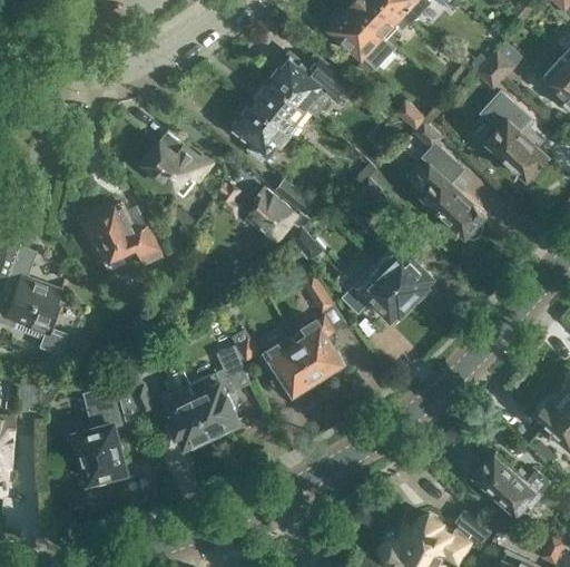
[(350,7),(387,40),(397,28),(404,33),(410,28),(413,25),(384,0),(353,0),(349,6),(351,7),(350,7)]
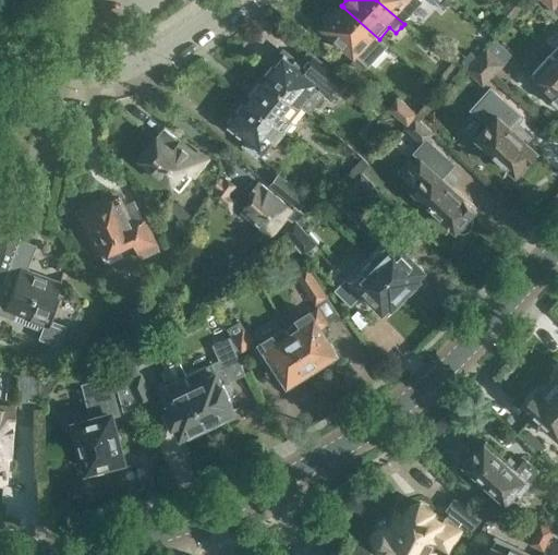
[(376,0),(404,24),(424,3),(420,0),(376,0)]
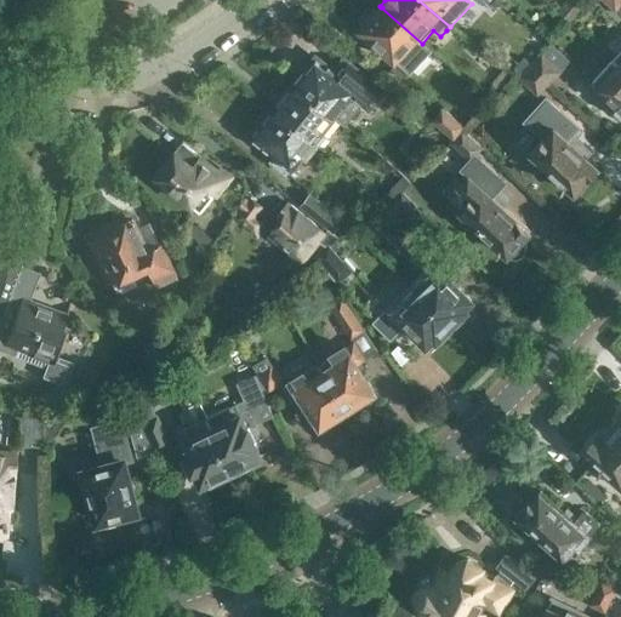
[(477,0),(494,13),(505,0),(503,0),(477,0)]
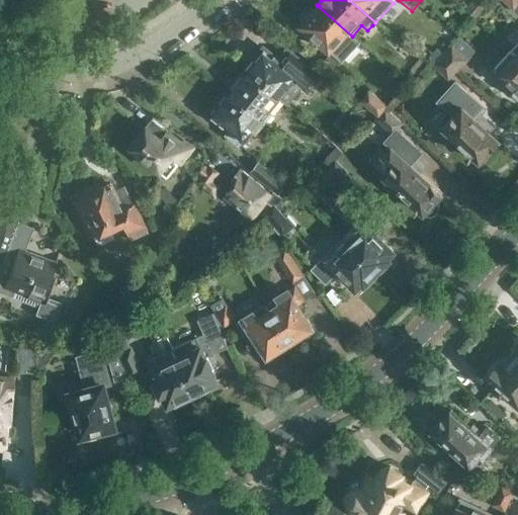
[(475,0),(465,11),(476,20),(489,3),(485,0),(475,0)]
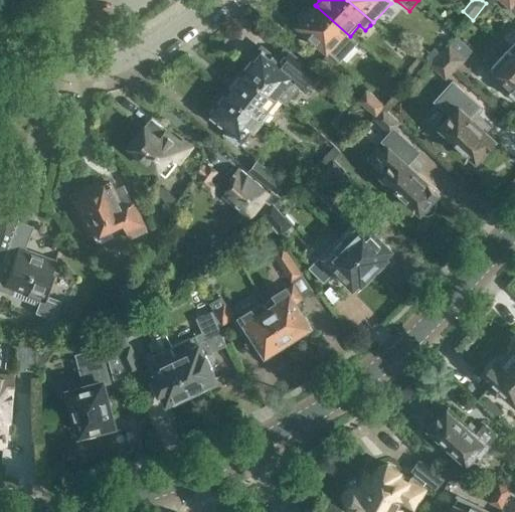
[(350,36),(316,6),(312,10),(310,9),(305,10),(299,16),(299,21),(301,22),(297,25),(339,63),(348,54),(359,44),(350,36)]
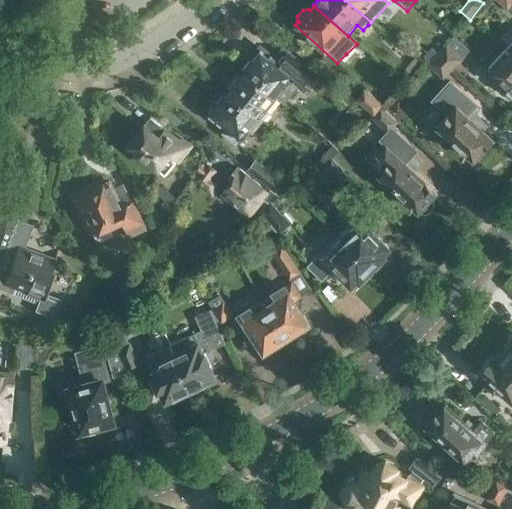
[(437,56),(453,71),(470,53),(454,38),(437,56)]
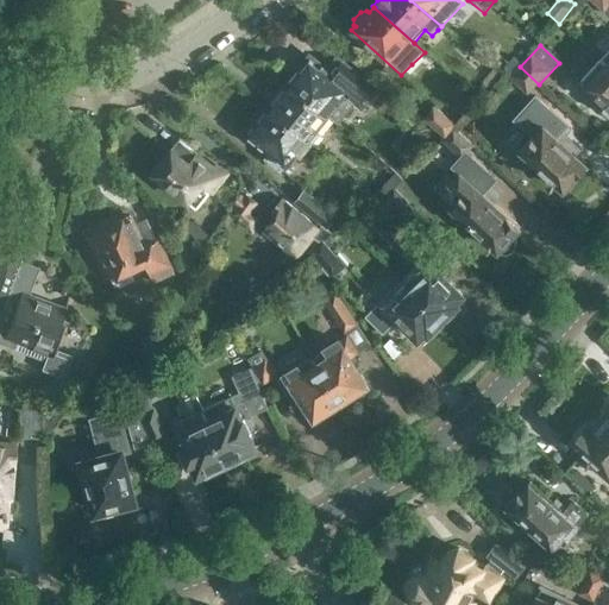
[(331,119),(336,124),(353,102),(360,108),(376,90),(340,61),(328,75),(311,60),(299,74),(295,75),(292,80),(292,82),(289,86),(331,119)]
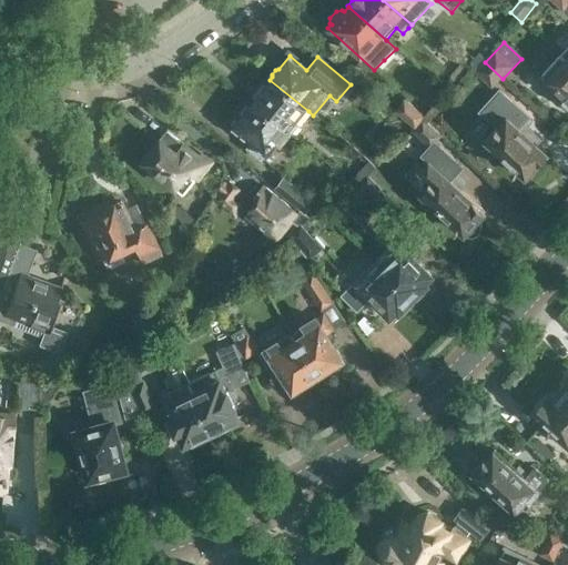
[(567,62),(561,57),(537,83),(557,102),(561,97),(567,101),(567,62)]
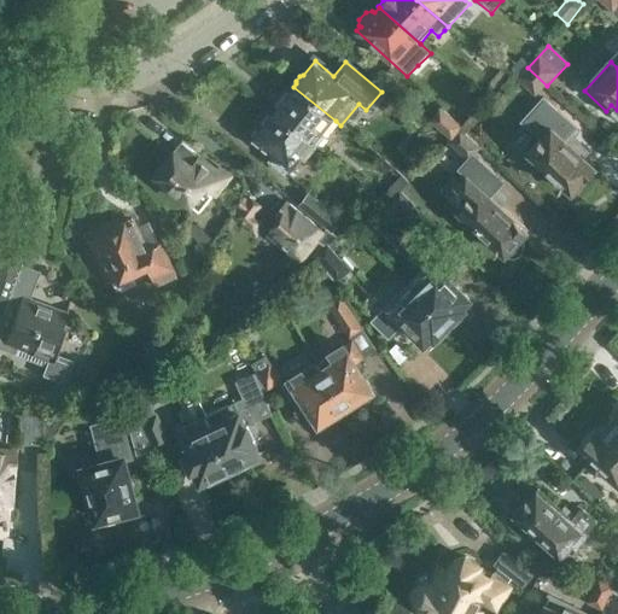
[(547,86),(528,68),(516,80),(536,98),(547,86)]
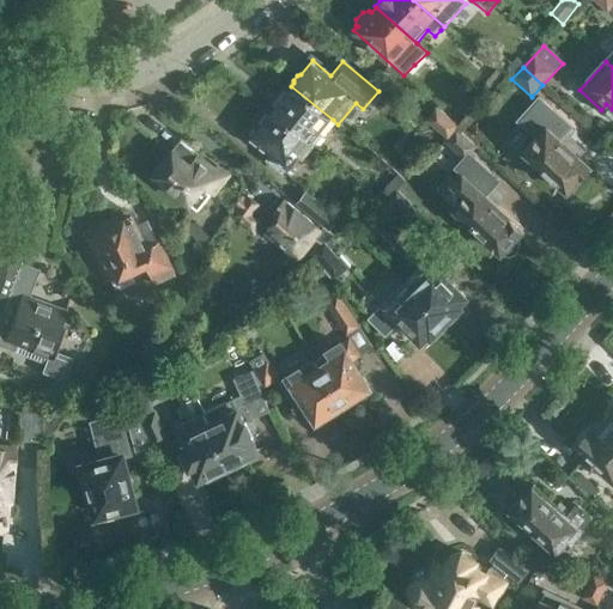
[(291,86),(272,109),(315,145),(322,136),(321,135),(333,120),(291,86)]
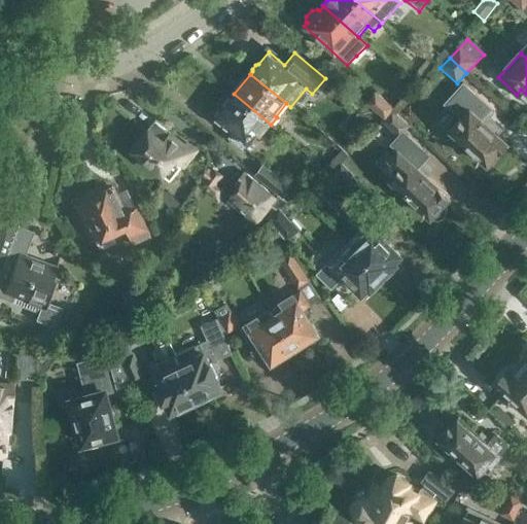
[(271,125),(234,94),(231,98),(227,98),(224,102),(224,105),(215,117),(235,133),(231,138),(243,149),(254,135),(259,139),(271,125)]
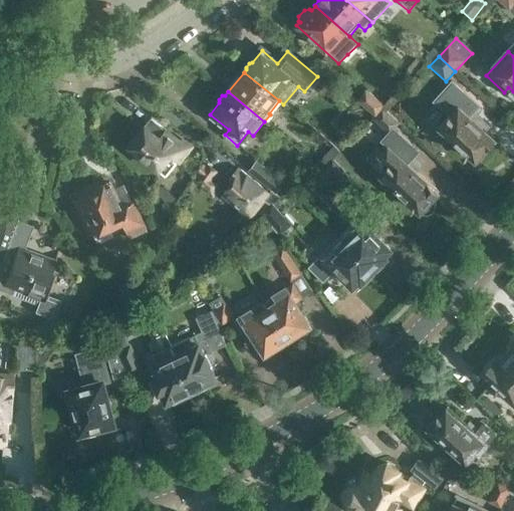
[(357,101),(375,117),(382,109),(384,106),(366,91),(357,101)]
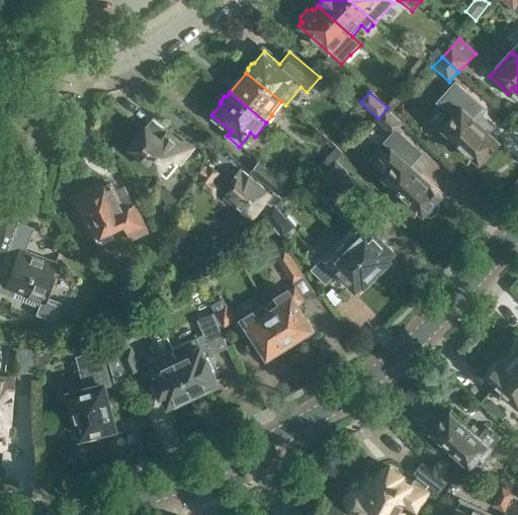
[(493,152),(491,150),(499,142),(456,102),(448,111),(454,117),(443,130),(482,165),(493,152)]
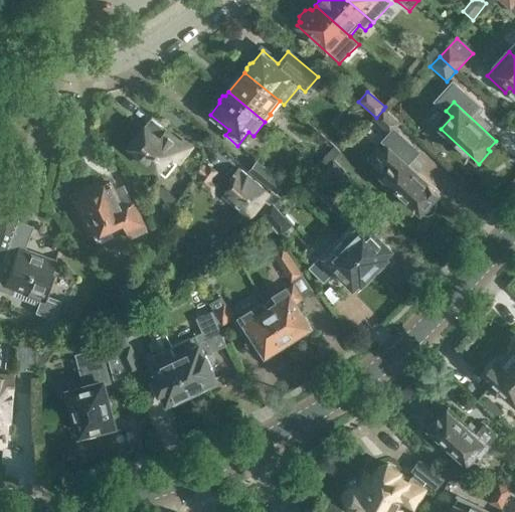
[(383,110),(376,118),(373,121),(390,137),(400,126),(383,110)]
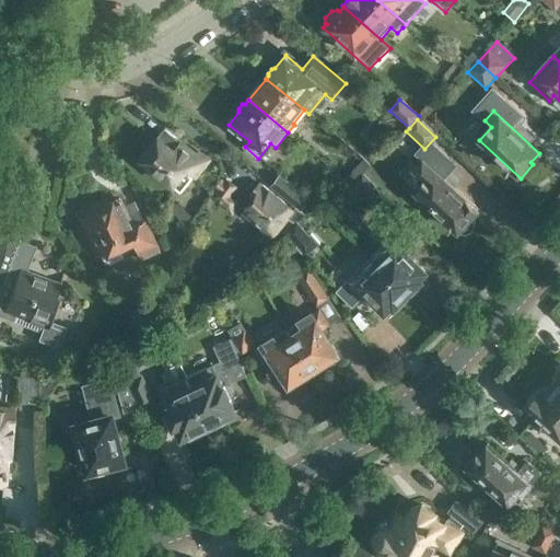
[(159,139),(150,150),(147,151),(142,155),(143,157),(140,161),(173,186),(181,192),(191,177),(195,181),(207,165),(181,144),(181,143),(164,130),(158,138),(159,139)]
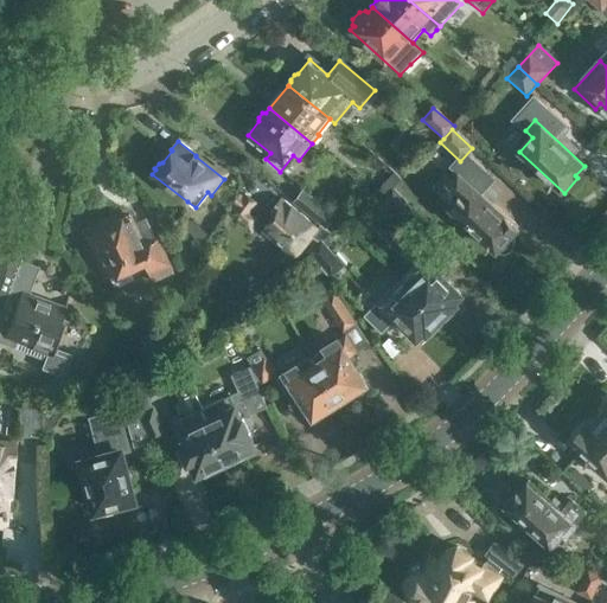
[(518,229),(466,180),(458,172),(447,184),(460,197),(451,207),(460,216),(462,220),(496,251),(497,250),(502,252),(504,254),(508,254),(510,252),(512,251),(515,248),(515,244),(515,242),(511,235),(518,229)]
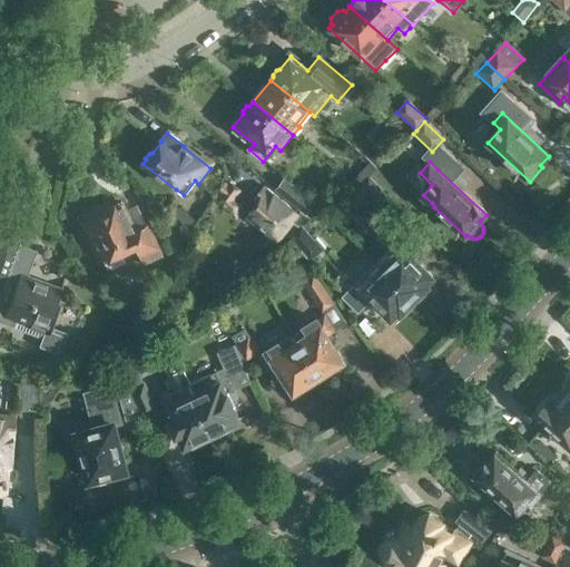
[(357,189),(379,211),(390,199),(369,178),(357,189)]
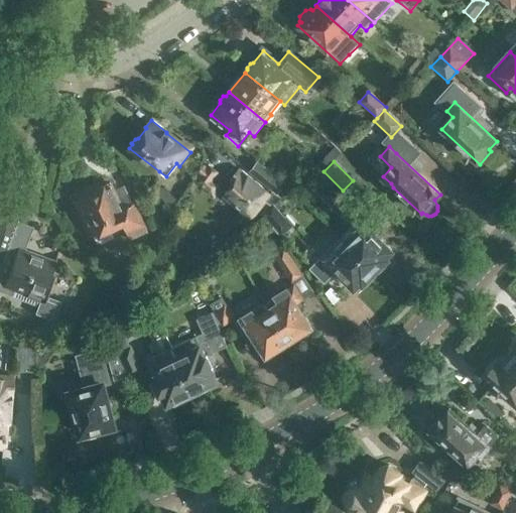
[(271,189),(277,196),(278,195),(282,197),(288,188),(285,186),(286,184),(258,162),(250,173),(271,189)]
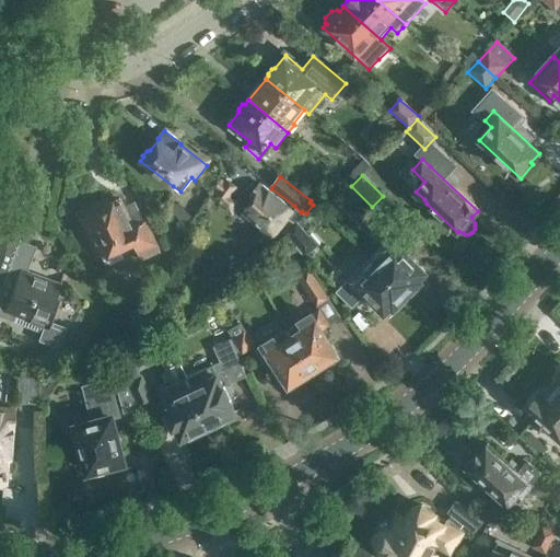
[(224,209),(231,215),(238,204),(232,199),(237,192),(228,184),(219,180),(212,188),(218,192),(211,200),(224,209)]
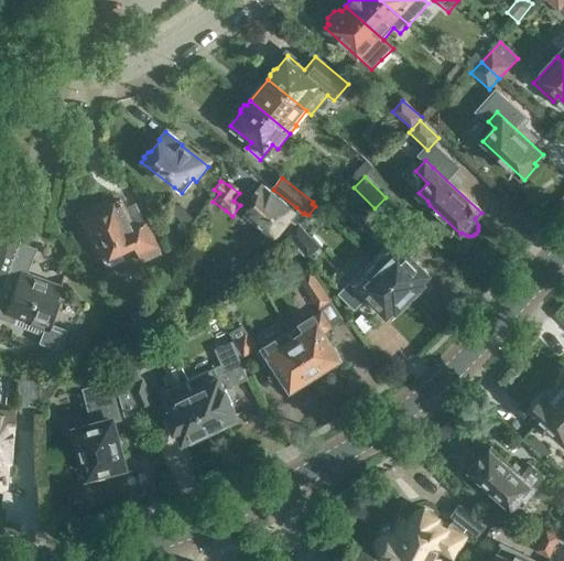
[(305,215),(303,214),(296,207),(292,212),(262,187),(253,197),(257,201),(245,216),(264,233),(257,241),(268,250),(290,222),(295,226),(305,215)]
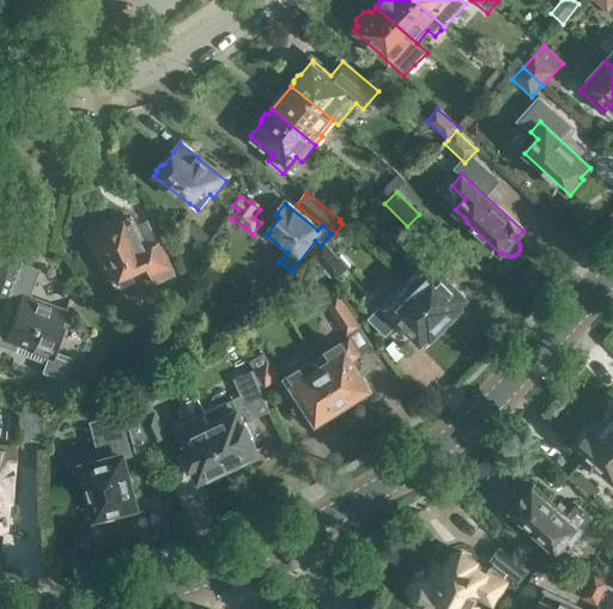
[(85,233),(107,280),(141,265),(147,278),(168,268),(156,243),(143,249),(129,220),(116,226),(113,220),(85,233)]
